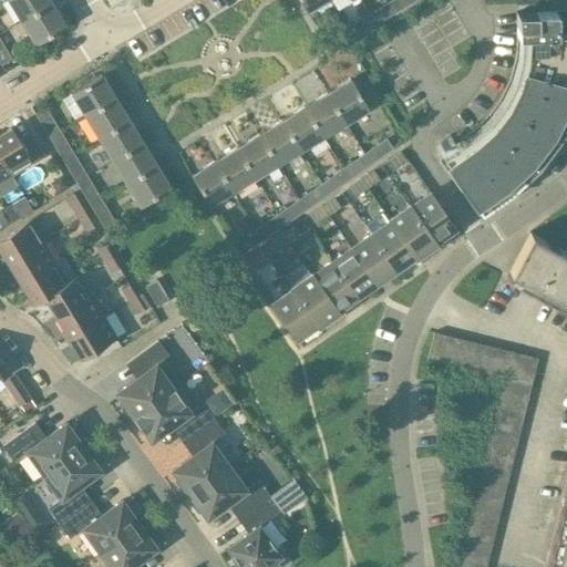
[(7,0),(21,22),(52,3),(49,0),(7,0)]
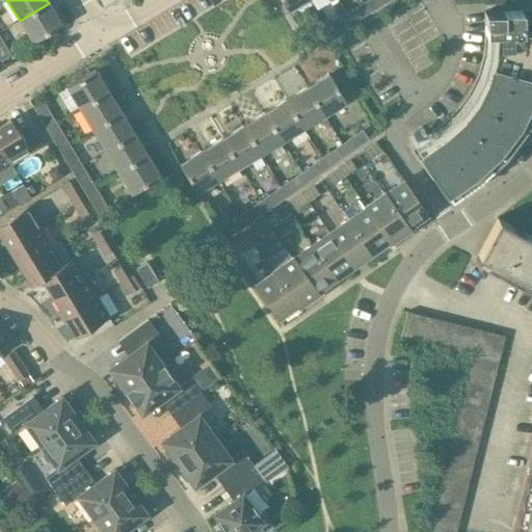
[(280,0),(288,12),(308,0),(280,0)]
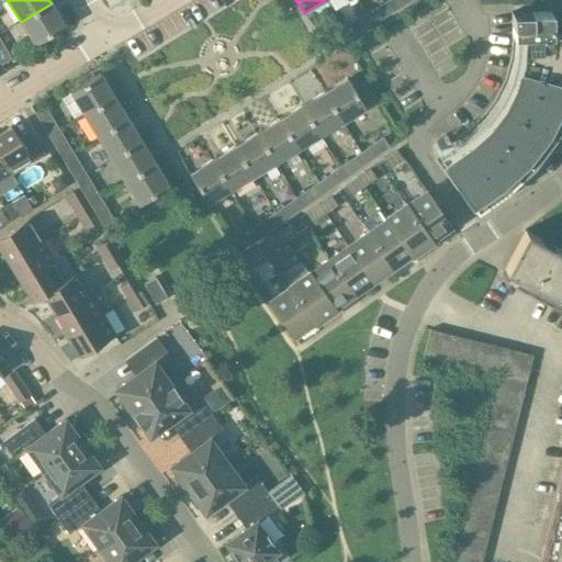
[(391,0),(389,1),(395,12),(414,0),(391,0)]
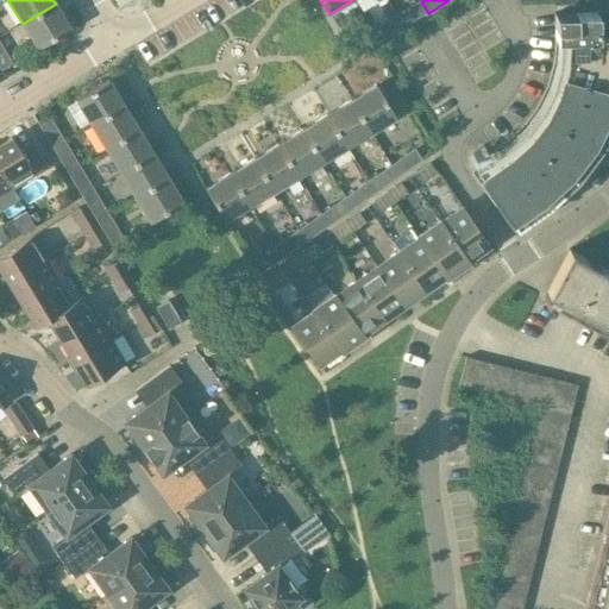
[(421,1),(397,17),(405,27),(428,13),(421,1)]
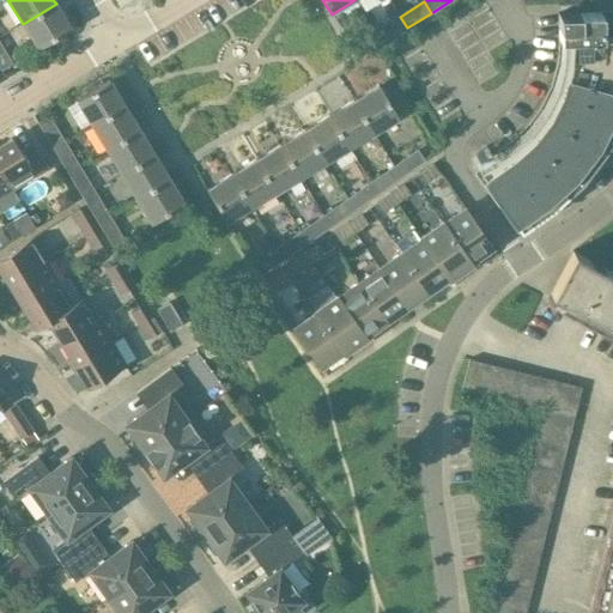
[(23,24),(37,48),(71,28),(56,4),(23,24)]
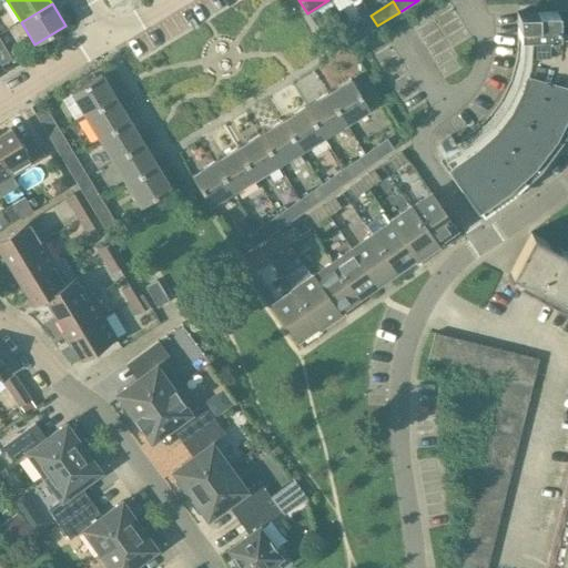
[(468,134),(440,154),(480,212),(510,191),(538,166),(560,137),(567,120),(567,13),(557,13),(557,12),(517,12),(517,36),(516,58),(509,80),(499,101),(485,119),(468,134)]
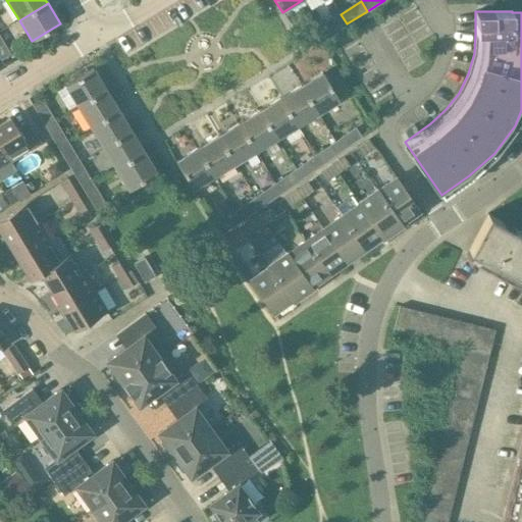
[(0,40),(0,59),(0,60),(8,55),(0,40)]
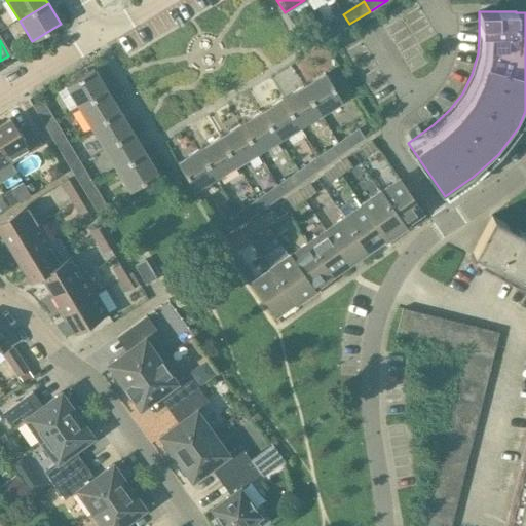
[(65,87),(77,109),(106,91),(94,70),(65,87)]
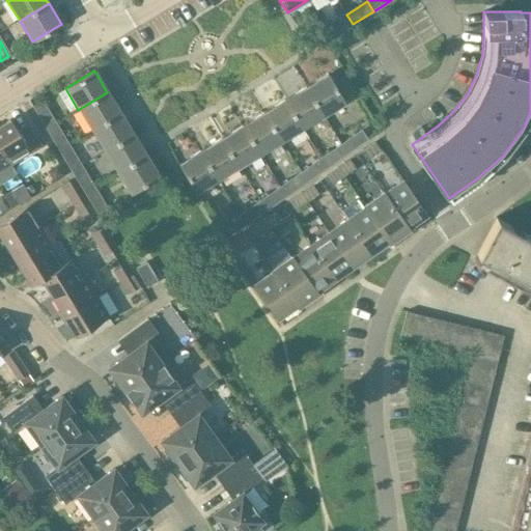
[(327,74),(305,87),(323,116),(344,103),(327,74)]
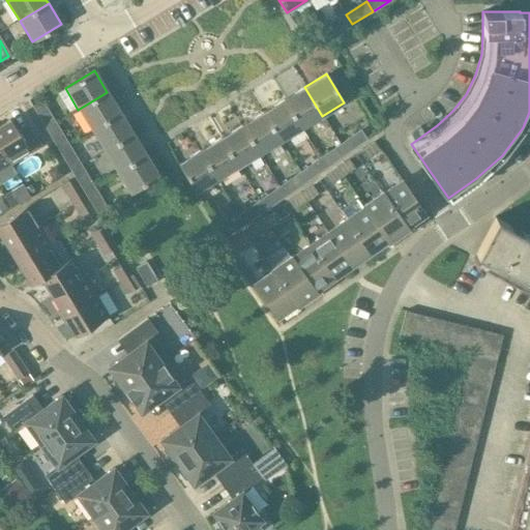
[(304,87),(284,99),(301,128),(322,116),(304,87)]
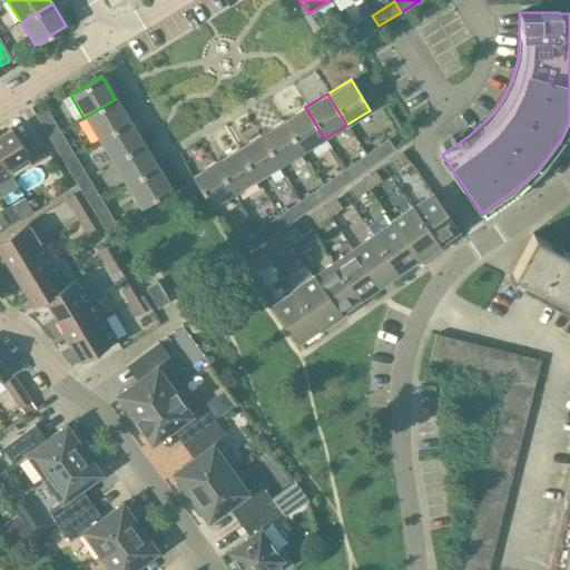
[(115,99),(84,118),(98,140),(129,121),(115,99)]
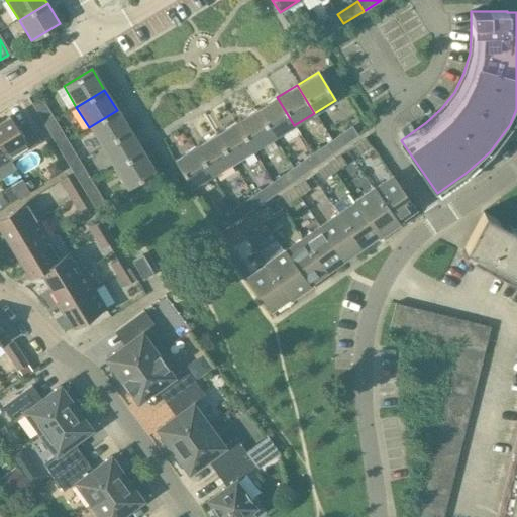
[(273,138),(294,125),(277,97),(255,110),(273,138)]
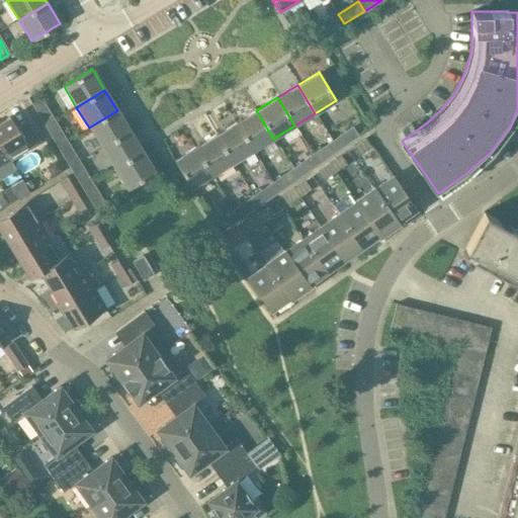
[(31,105),(45,126),(53,120),(40,99),(31,105)]
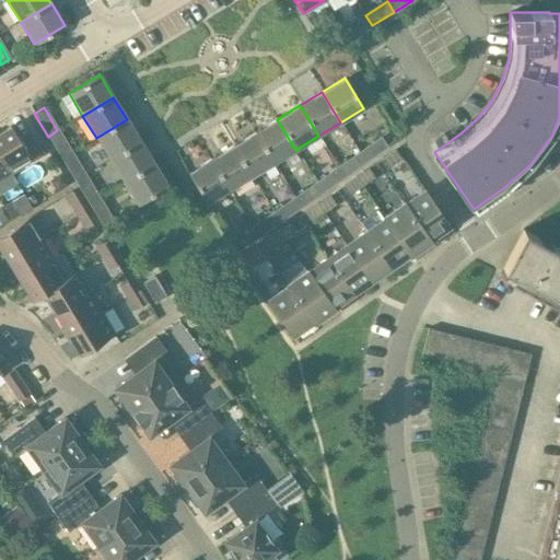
[(127,119),(96,138),(109,160),(140,141),(127,119)]
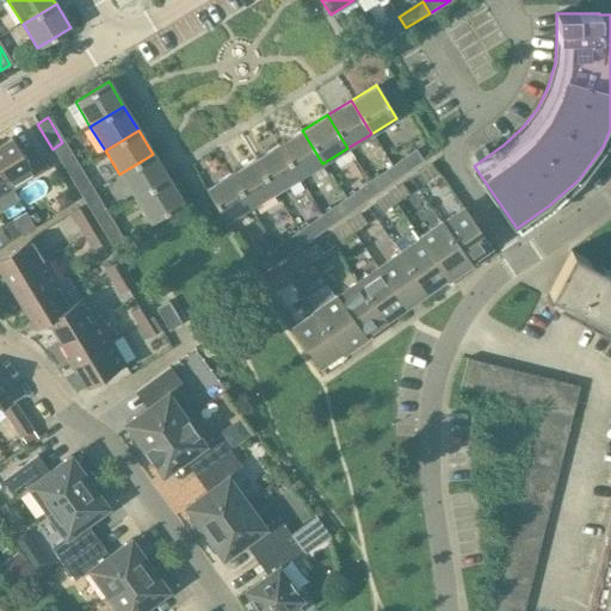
[(298,178),(322,164),(302,130),(278,144),(298,178)]
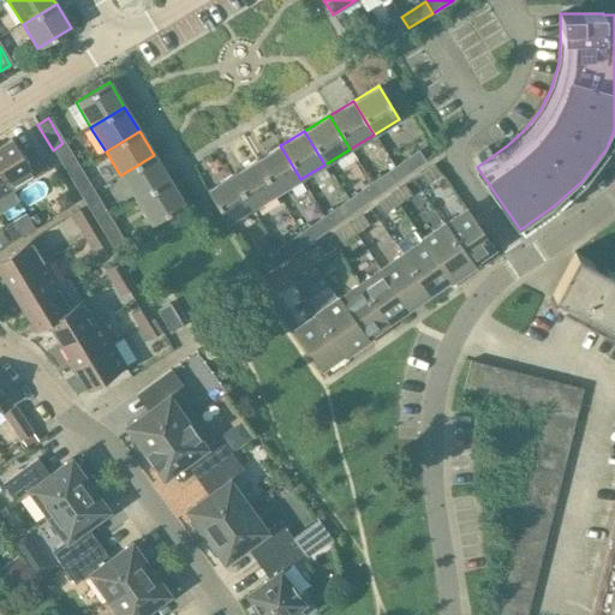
[(0,144),(0,171),(11,189),(34,175),(35,177),(47,169),(31,145),(21,153),(11,138),(0,144)]
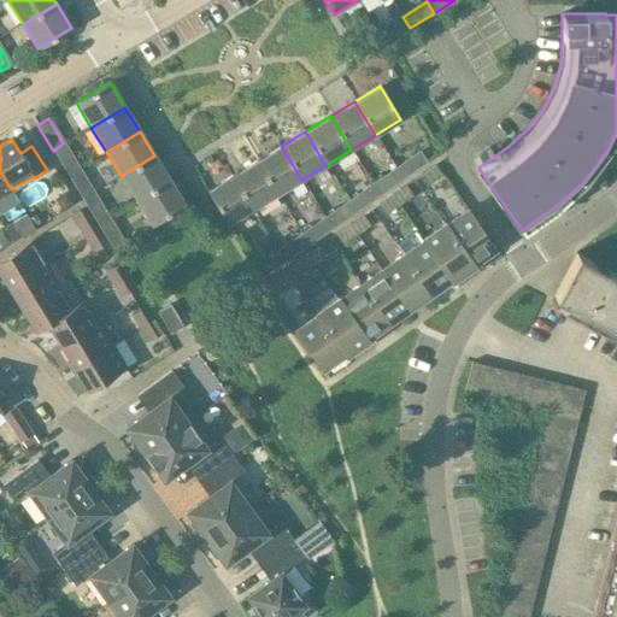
[(68,175),(78,169),(63,144),(53,151),(68,175)]
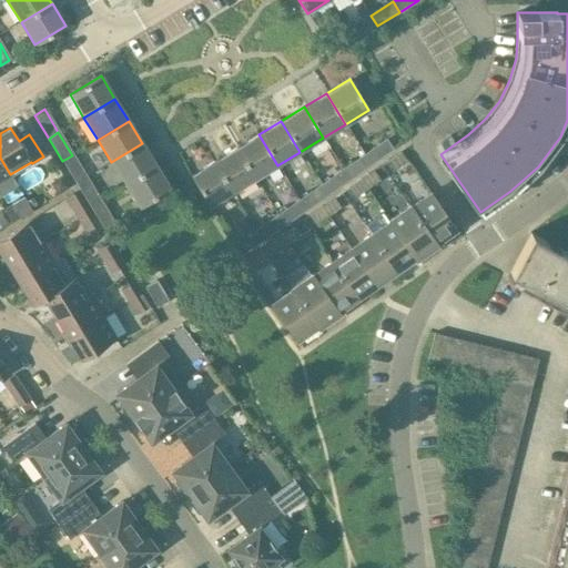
[(254,179),(277,165),(259,134),(235,149),(254,179)]
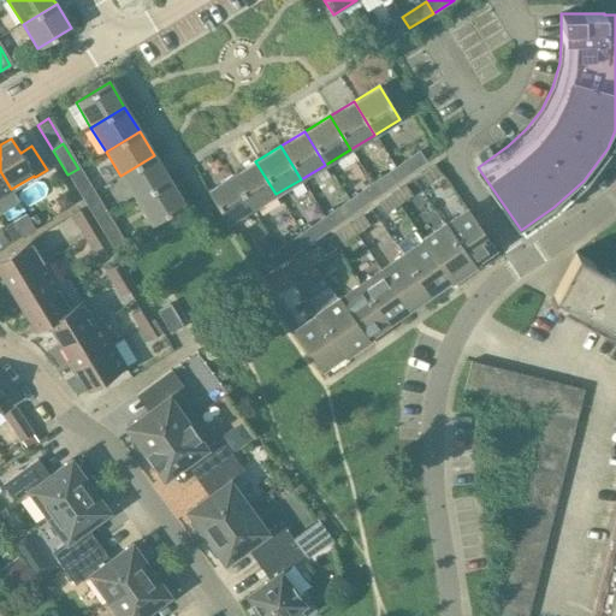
[(419,152),(395,169),(402,178),(426,161),(419,152)]
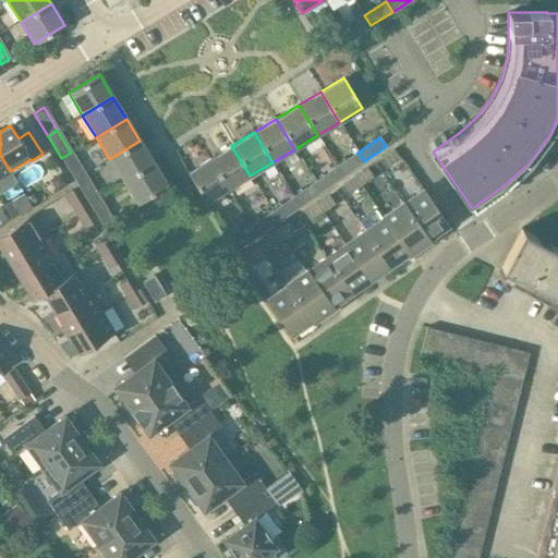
[(122,182),(153,164),(140,141),(109,159),(122,182)]
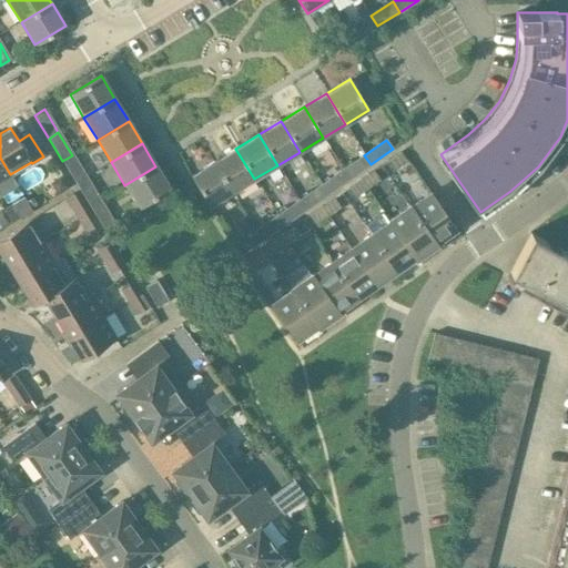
[(232,193),(254,179),(235,149),(213,162),(232,193)]
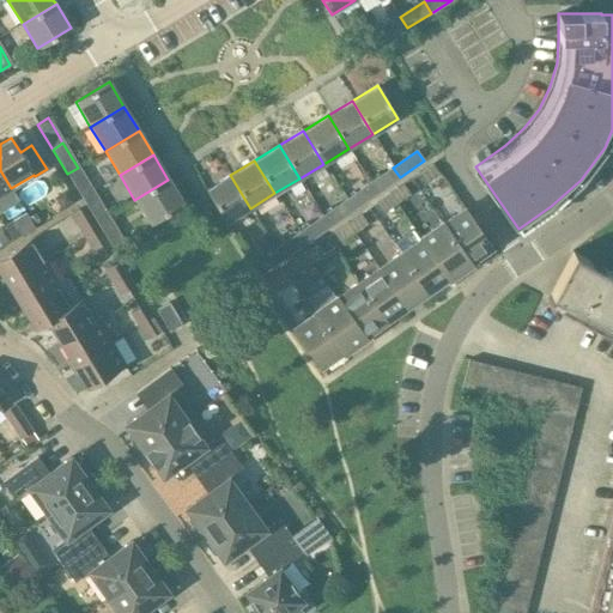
[(434,164),(419,173),(426,183),(439,174),(434,164)]
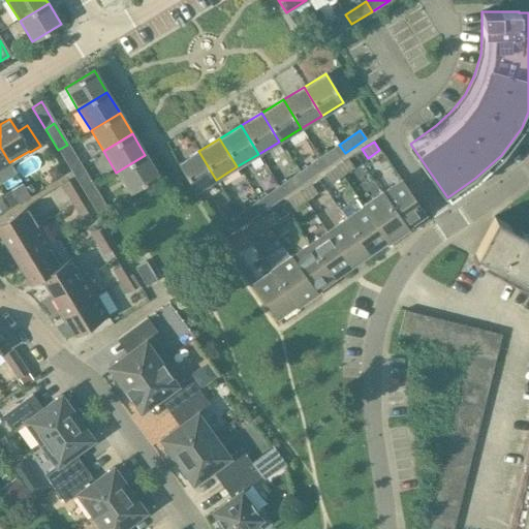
[(71,170),(80,165),(67,145),(58,150),(71,170)]
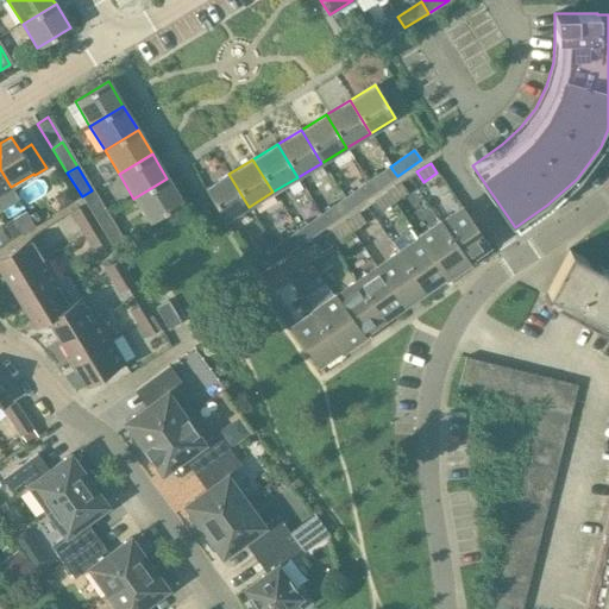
[(390,167),(368,183),(375,193),(397,176),(390,167)]
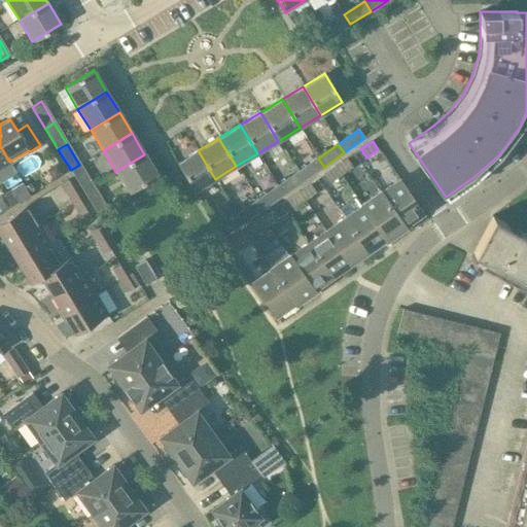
[(0,167),(9,162),(0,146),(0,167)]
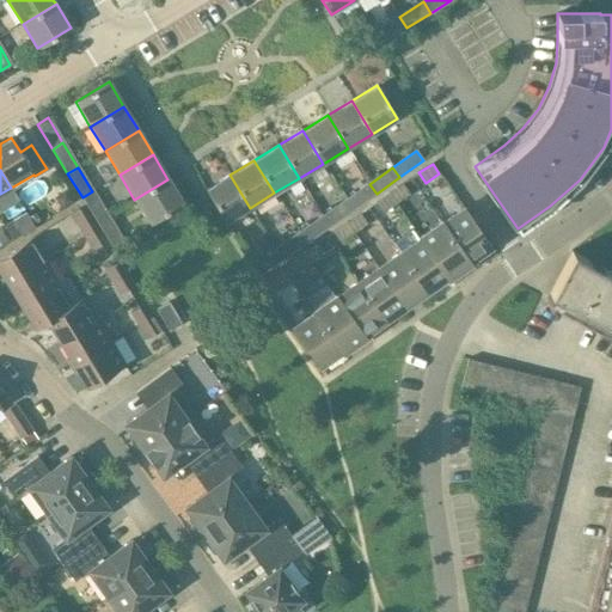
[(250,208),(230,175),(204,190),(225,224),(250,208)]
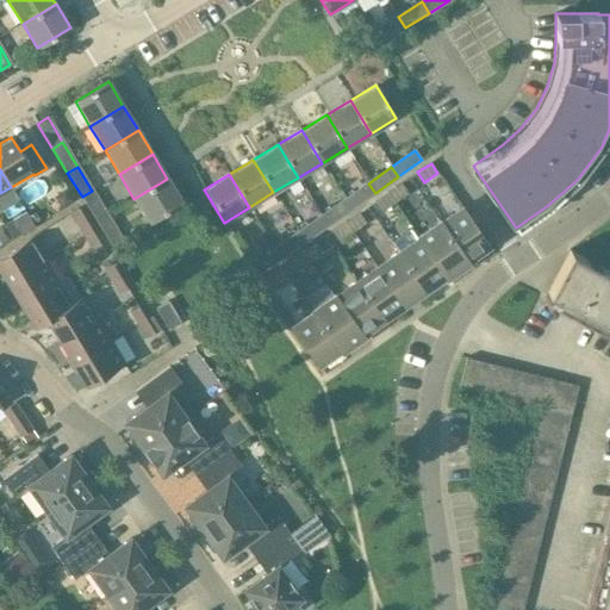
[(167,179),(134,199),(149,224),(182,204),(167,179)]
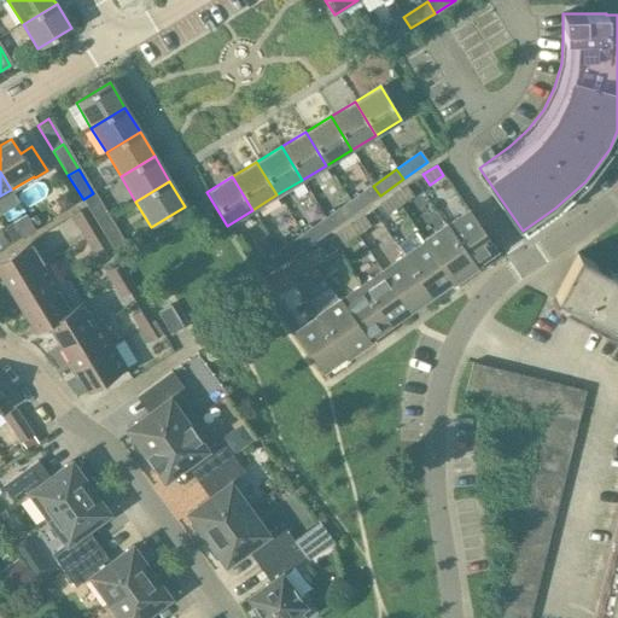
[(373,186),(349,203),(356,213),(380,196),(373,186)]
